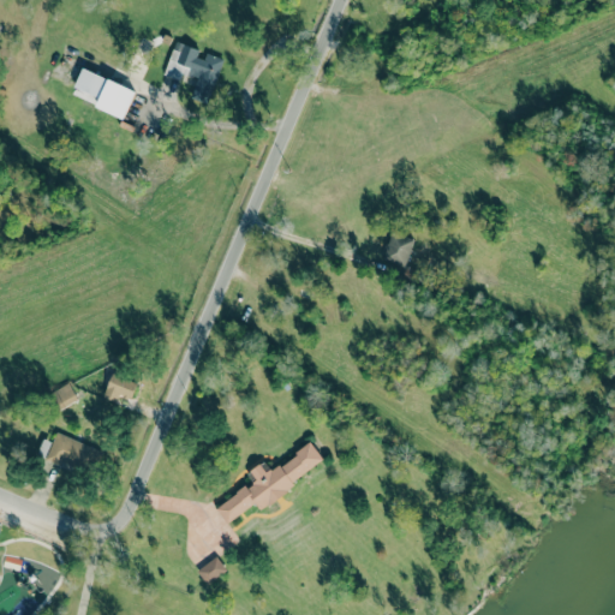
[(181,42),(199,49),(197,58),(203,59),(208,53),(224,59),(212,91),(196,85),(199,75),(186,70),(181,82),(161,73),(172,46),(179,49),(181,42)]
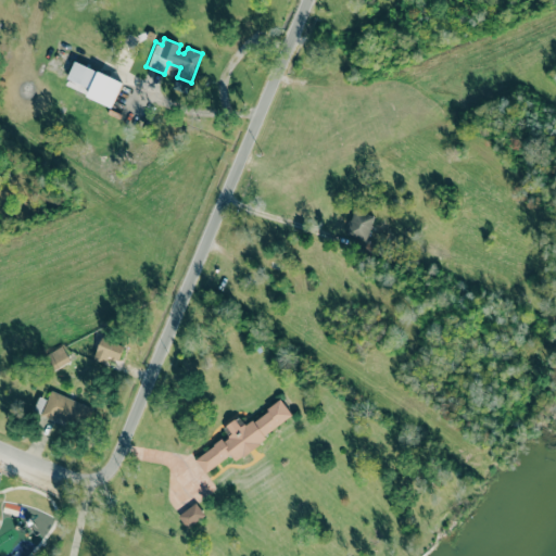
[(89,88),(86,96),(111,106),(123,81),(74,61),(66,78),(89,88)]
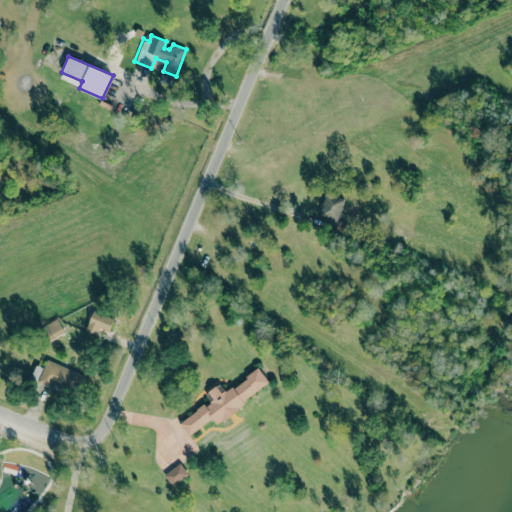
[(327,193),(346,199),(337,225),(318,218),(327,193)]
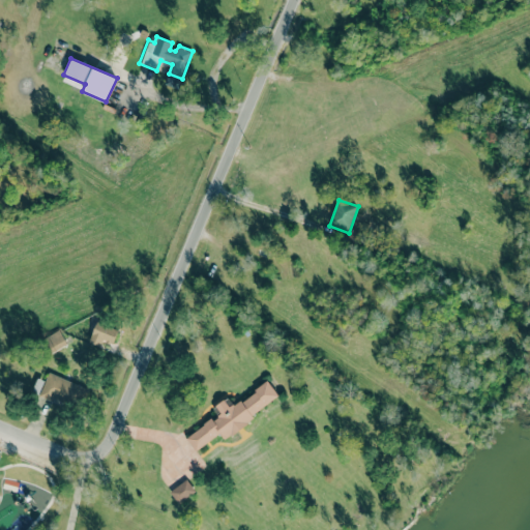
[(98,344),(101,337),(118,344),(121,336),(117,334),(118,330),(97,322),(90,341),(98,344)]
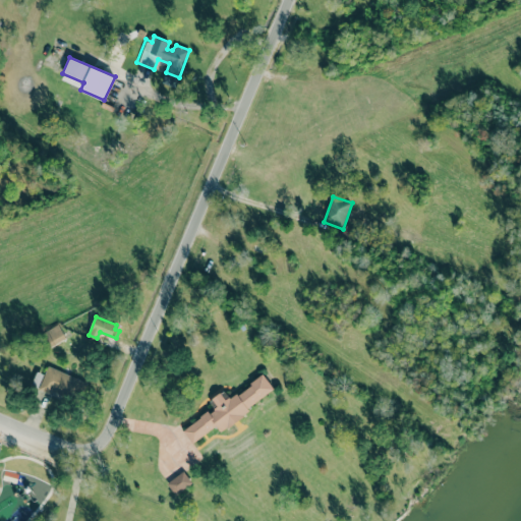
[(65,338),(57,324),(41,334),(49,348),(65,338)]
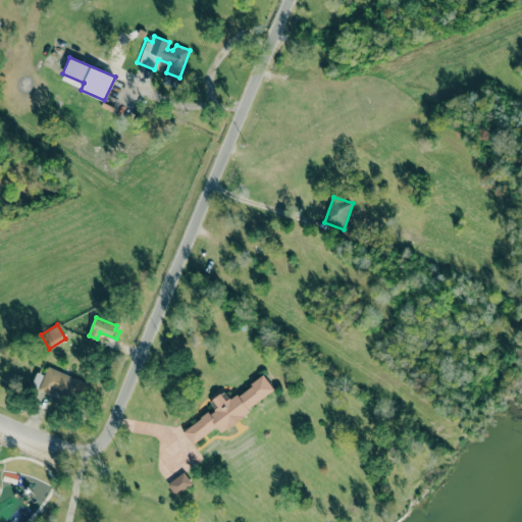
[(48,365),(38,389),(54,398),(59,387),(73,394),(80,379),(48,365)]
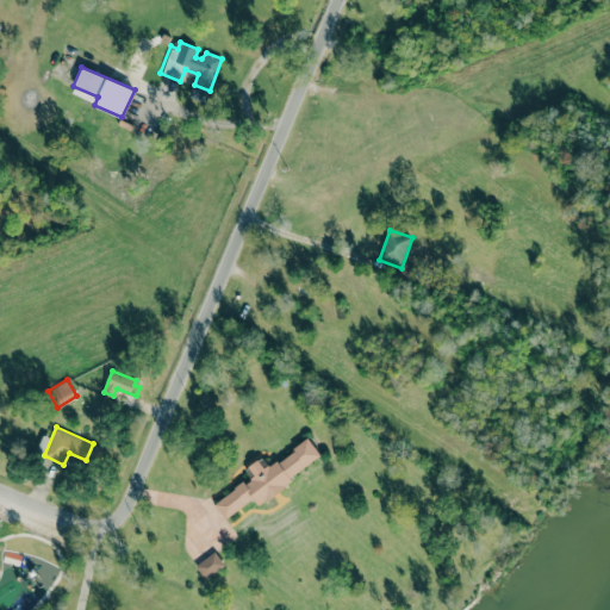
[(211,504),(242,481),(248,484),(253,479),(246,470),(263,458),(269,466),(279,459),(281,462),(294,452),(291,447),(310,434),(327,456),(297,479),(299,481),(257,514),(251,505),(226,524),(211,504)]
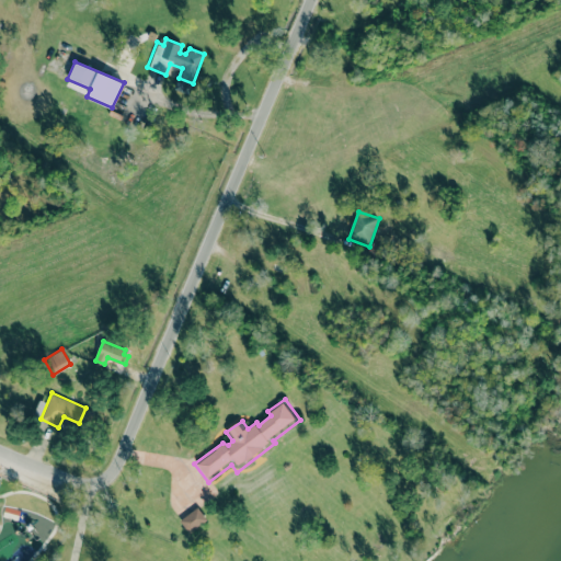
[(189,533),(206,519),(196,506),(179,521),(189,533)]
